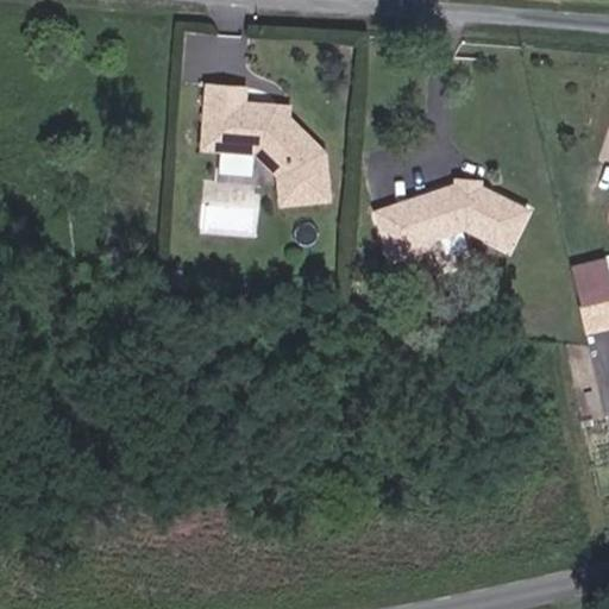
[(331,154),(297,113),(293,117),(288,111),(288,104),(256,100),(257,85),(219,81),(214,138),(259,143),(280,167),(277,196),(326,201),(331,154)]
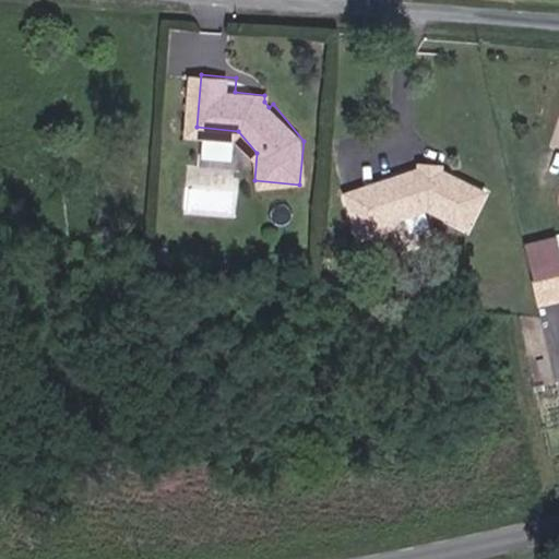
[(273,104),(273,96),(264,95),(264,102),(269,107),(273,104)]
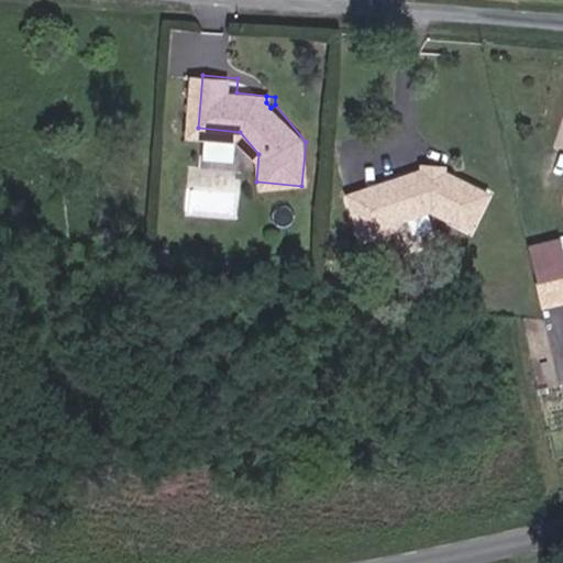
[(422,170),(423,175),(441,177),(443,173),(444,167),(422,165),(422,170)]
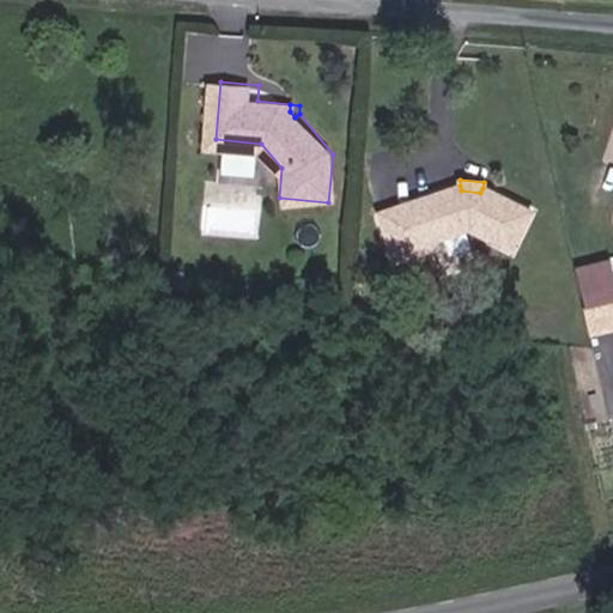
[(509,254),(529,212),(483,188),(480,193),(461,190),(460,186),(376,208),(389,258),(426,248),(425,241),(462,230),(509,254)]
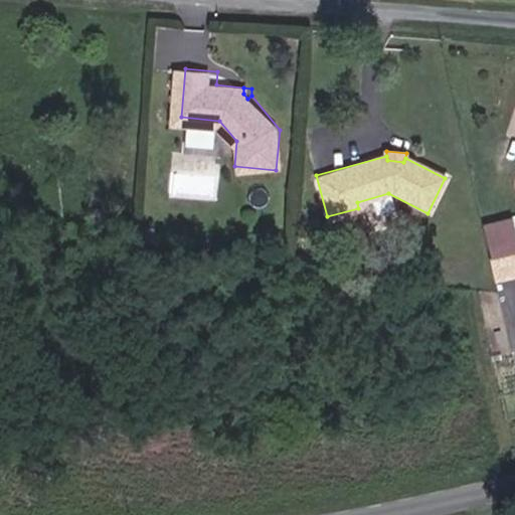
[(514,216),(486,221),(495,280),(514,276),(514,216)]
